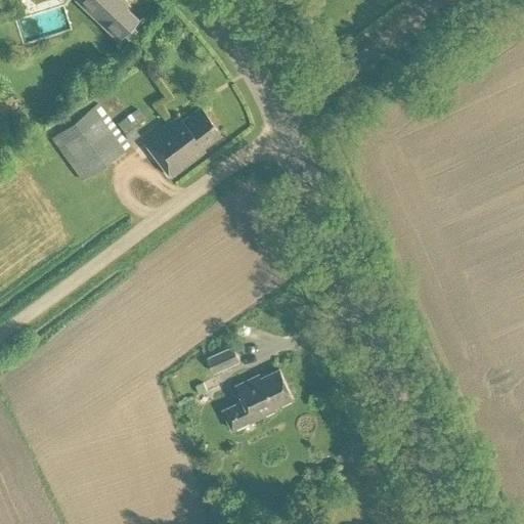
[(76,0),(121,40),(141,17),(129,6),(132,3),(128,0),(76,0)]
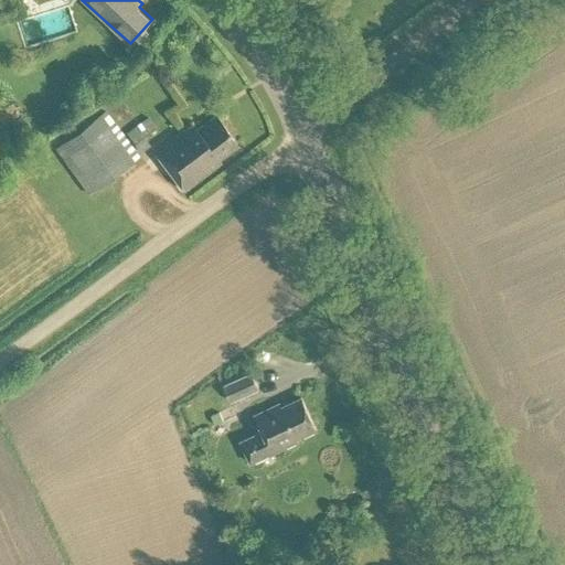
[(55,148),(91,194),(140,157),(105,110),(55,148)]
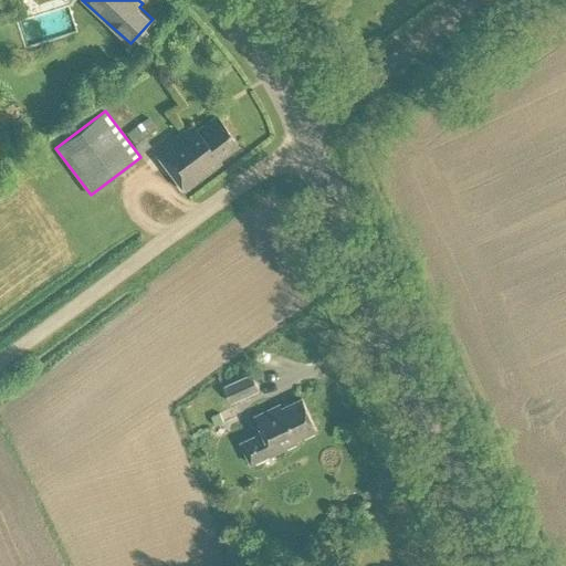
[(145,137),(156,129),(148,117),(126,133),(140,153),(150,146),(145,137)]
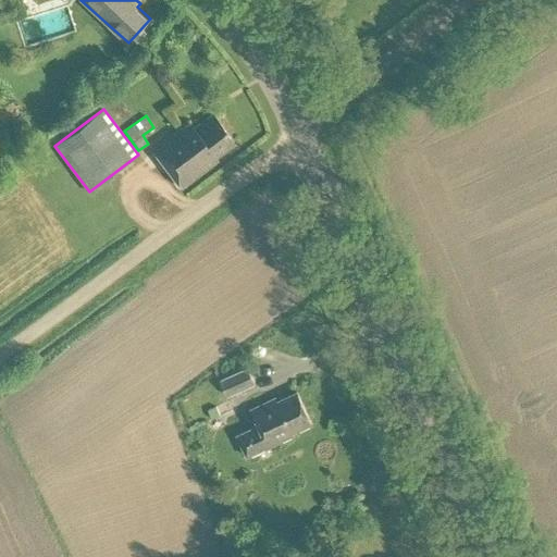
[(212,115),(200,124),(197,119),(188,124),(186,122),(151,148),(184,190),(226,160),(221,153),(234,144),(212,115)]
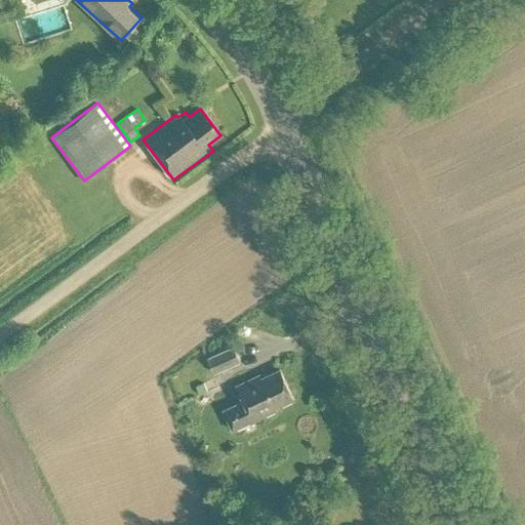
[(215,374),(242,363),(234,347),(207,358),(215,374)]
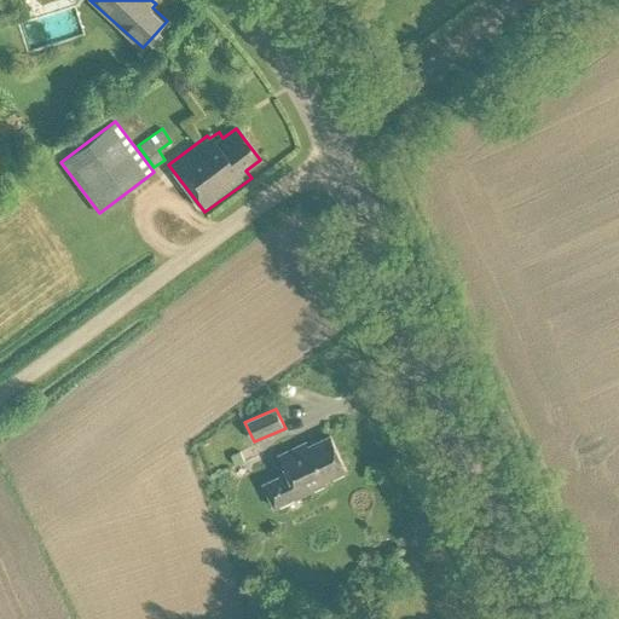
[(347,470),(331,435),(310,446),(307,441),(281,455),(289,472),(264,484),(275,507),(328,482),(327,480),(347,470)]
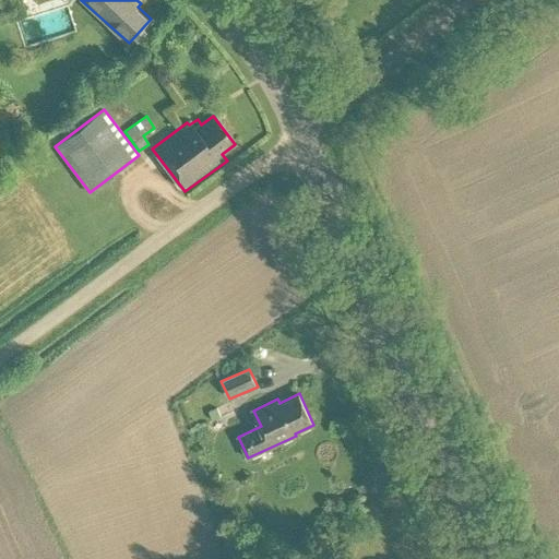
[(217,407),(209,412),(213,420),(222,416),(217,407)]
